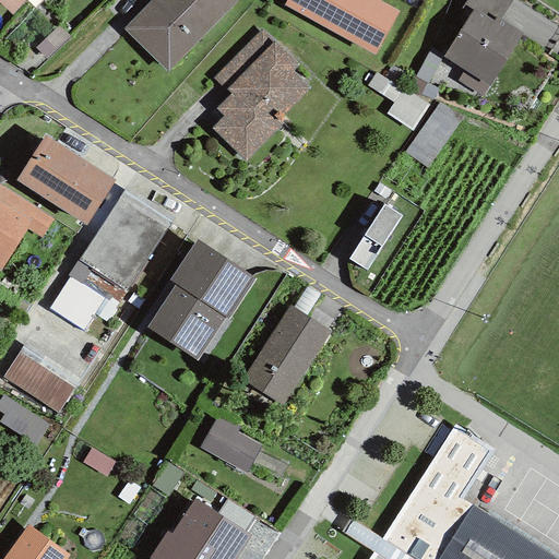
[(0,0),(0,3),(12,15),(25,0),(0,0)]
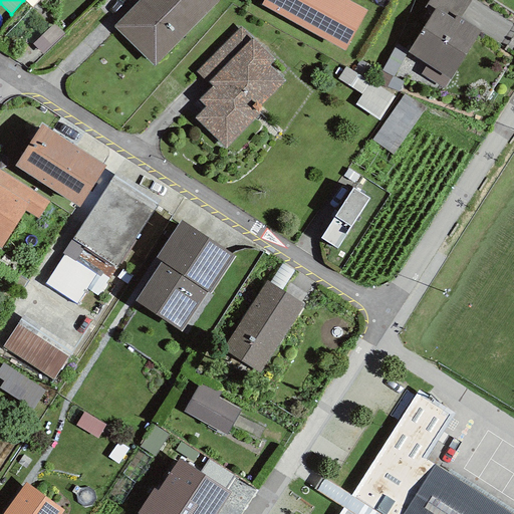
[(139,0),(112,26),(154,66),(220,0),(139,0)]
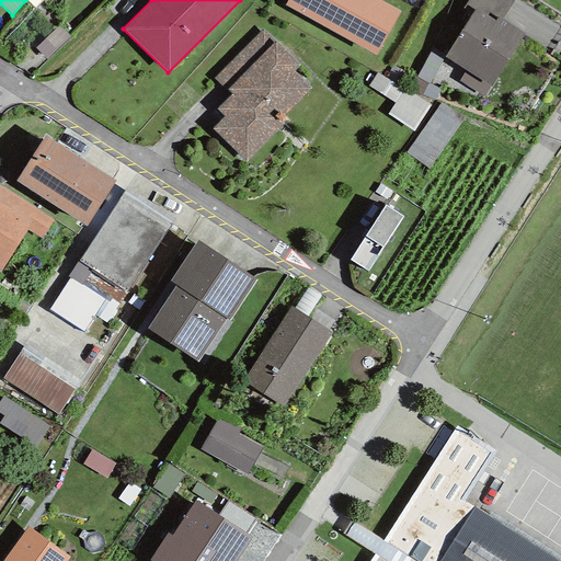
[(286,0),(284,6),(376,56),(401,11),(379,0),(286,0)]
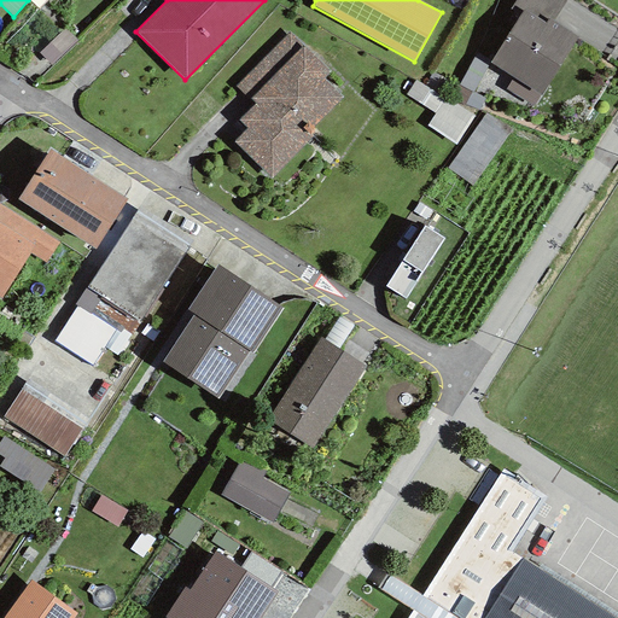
[(565,0),(516,0),(509,10),(519,16),(523,10),(544,23),(547,19),(552,22),(565,0)]
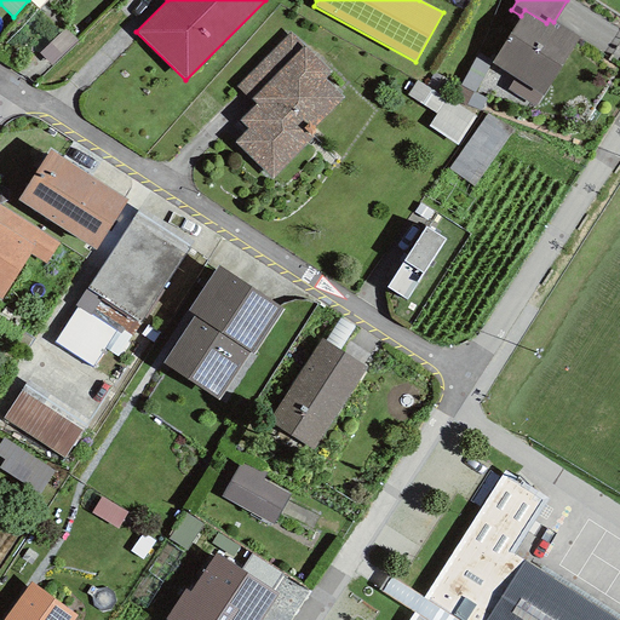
[(515,78),(507,91),(534,108),(579,38),(554,22),(549,19),(546,23),(524,10),(521,16),(492,63),(515,78)]
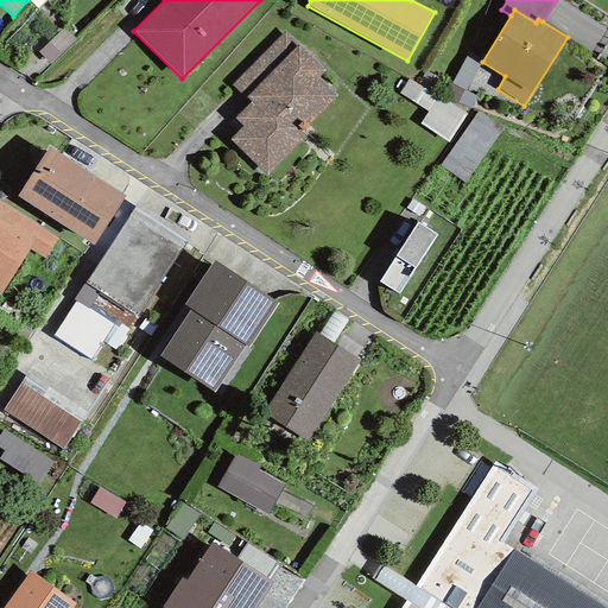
[(284,31),(232,84),(249,102),(234,118),(242,127),(230,139),(267,176),(306,137),(304,134),(311,128),(308,125),(339,95),(320,76),(324,71),(284,31)]
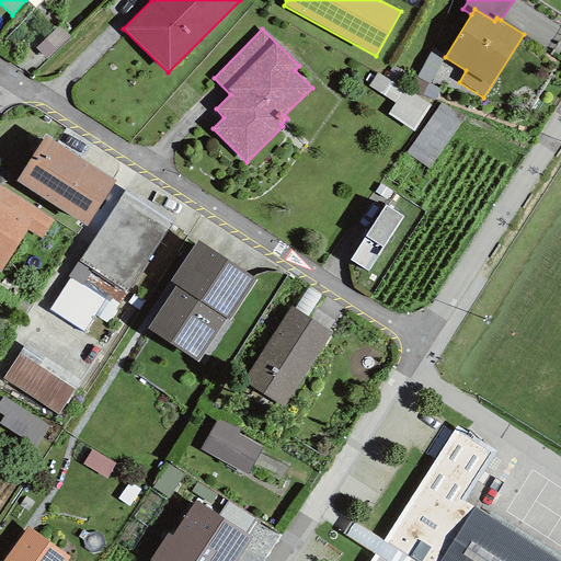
[(403,89),(377,72),(368,87),(395,103),(403,89)]
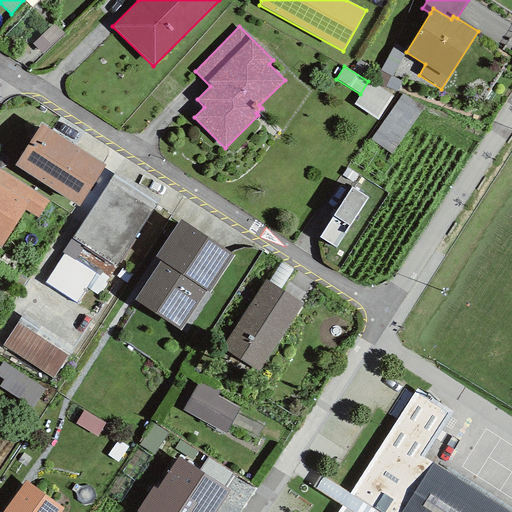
[(392,97),(368,81),(360,94),(354,104),(378,119),(392,97)]
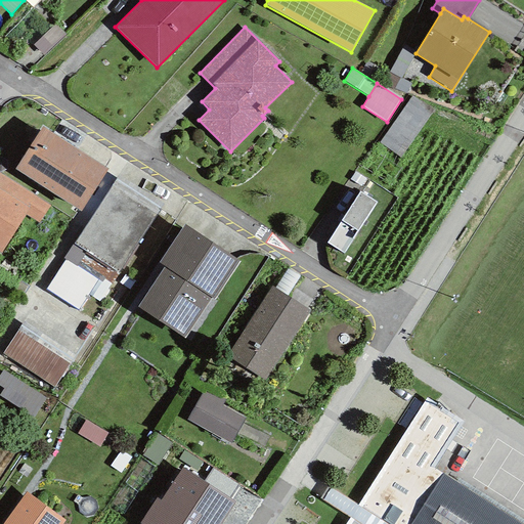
[(433,111),(411,96),(380,143),(400,158),(433,111)]
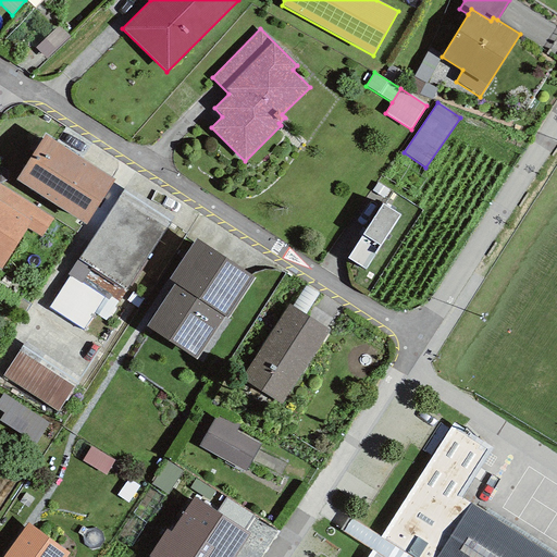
[(114,180),(45,135),(15,180),(85,224),(114,180)]
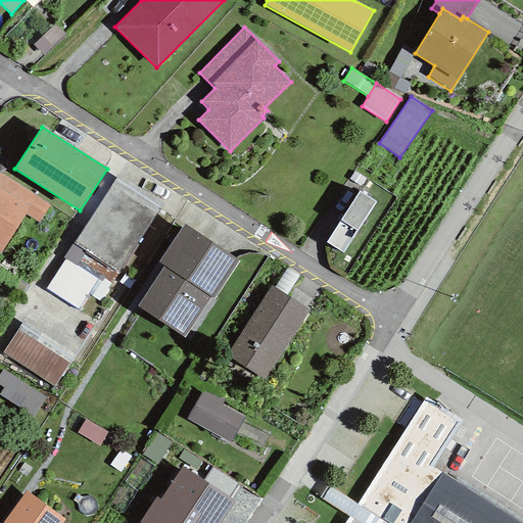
[(0,173),(0,188),(30,207),(26,215),(38,223),(49,205),(0,173)]
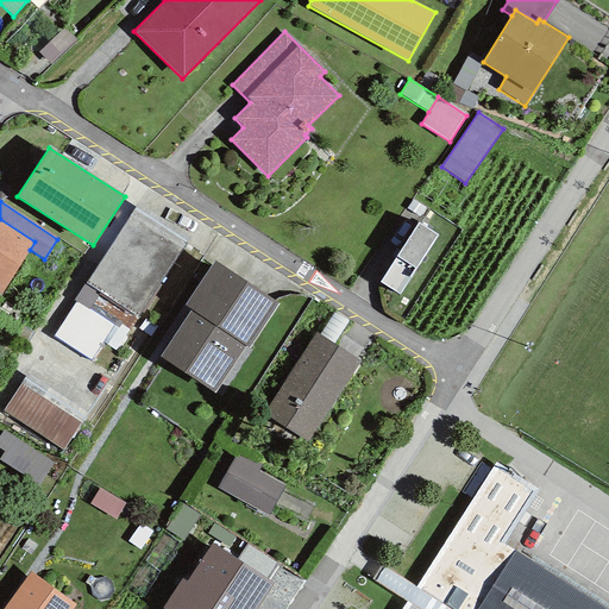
[(186,243),(133,209),(86,283),(138,316),(186,243)]
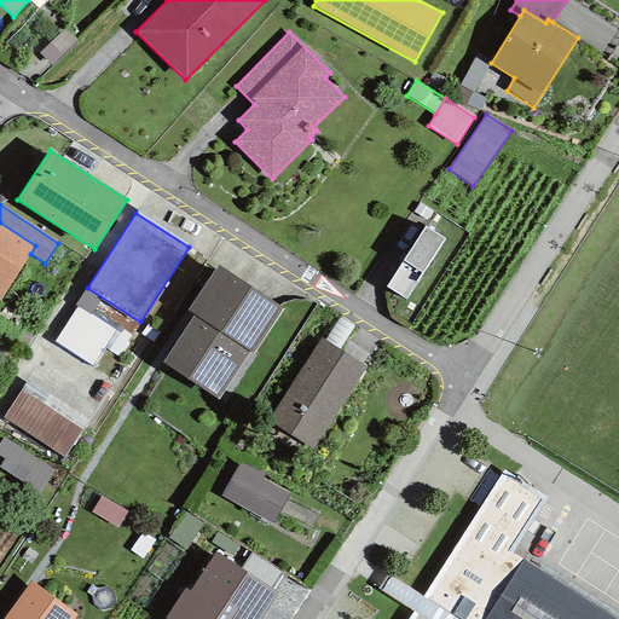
[(0,223),(0,298),(1,299),(30,254),(35,246),(0,223)]
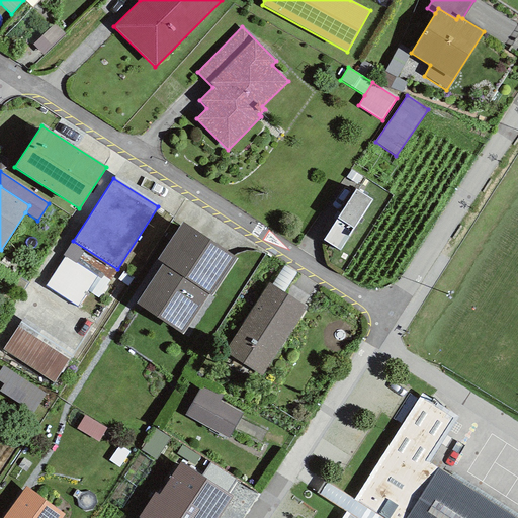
[(371,200),(355,190),(323,240),(339,251),(371,200)]
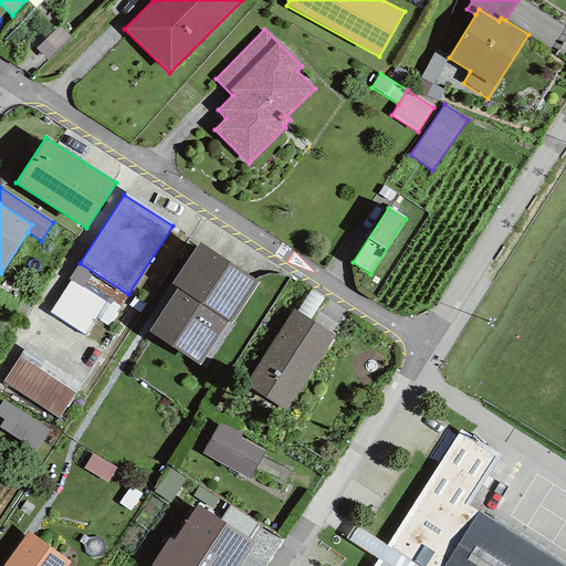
[(230,324),(259,282),(199,242),(170,284),(177,289),(148,332),(199,365),(228,322),(230,324)]
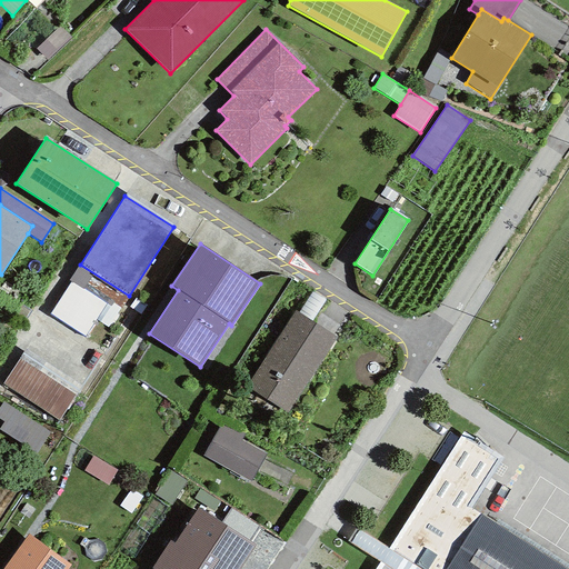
[(108,327),(129,296),(80,265),(68,280),(70,282),(106,305),(96,320),(108,327)]
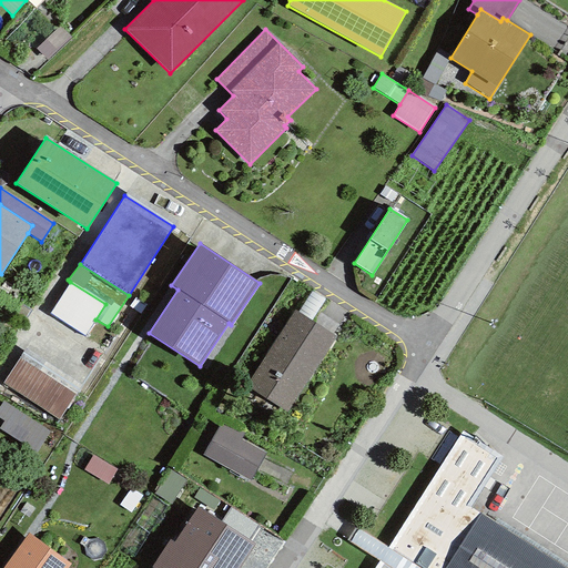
[(105,304),(70,282),(50,313),(84,336),(95,320),(105,304)]
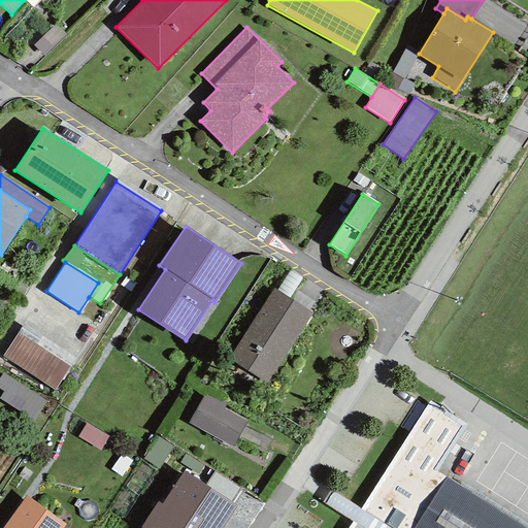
[(312,312),(274,288),(228,360),(266,384),(312,312)]
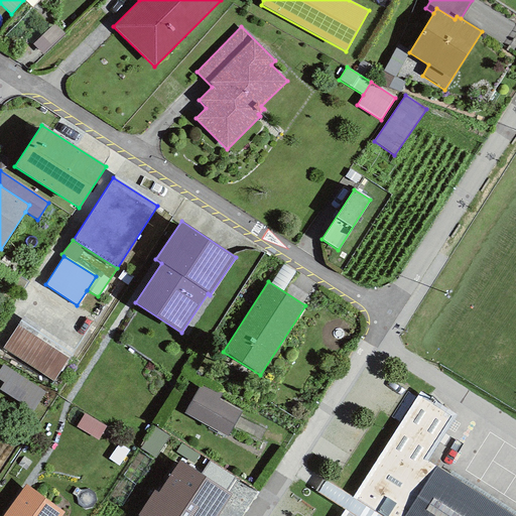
[(73,350),(22,316),(0,351),(51,383),(73,350)]
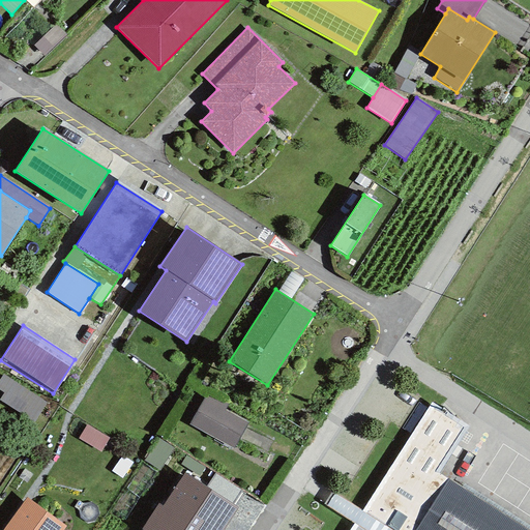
[(5,369),(0,376),(0,389),(38,413),(49,395),(5,369)]
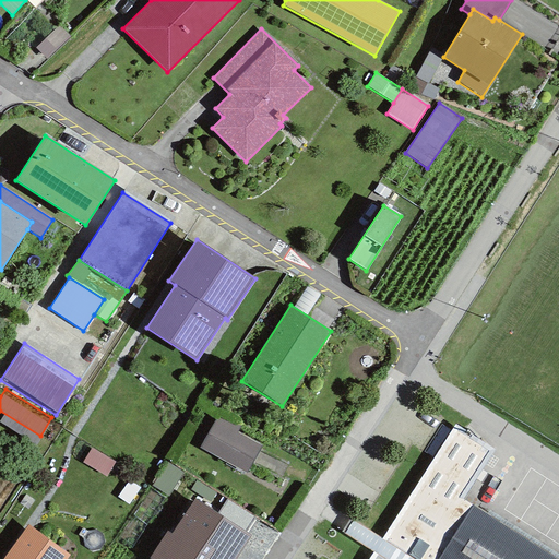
[(246,474),(261,445),(237,432),(239,429),(217,416),(200,448),(246,474)]
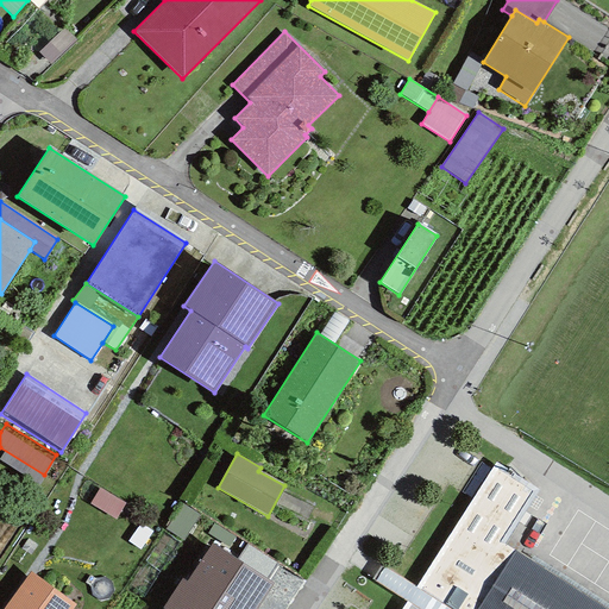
[(607,608),(502,544),(538,488),(494,460),(415,584),(384,565),(374,581),(403,600),(397,608),(607,608)]
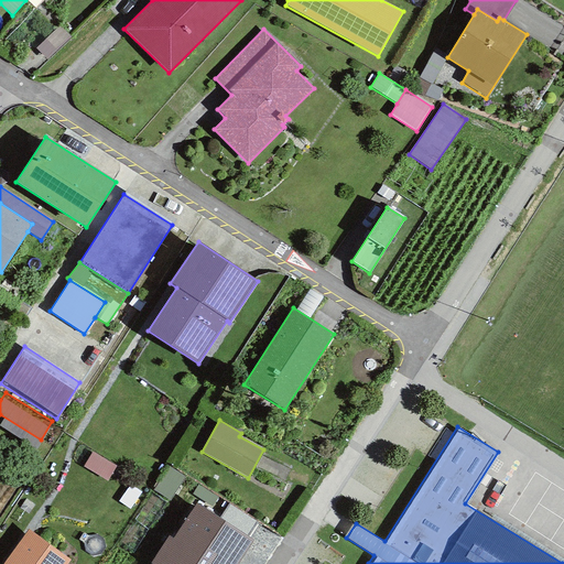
[(116,466),(91,453),(83,467),(106,481),(116,466)]
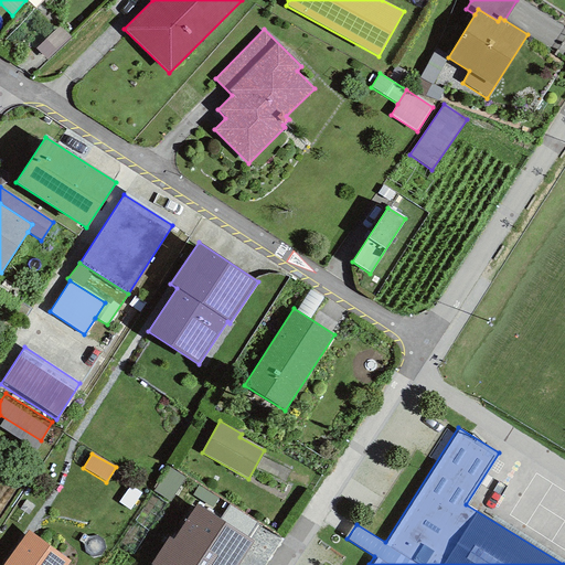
[(237,564),(253,542),(247,537),(220,520),(195,504),(172,541),(168,537),(151,564),(237,564)]
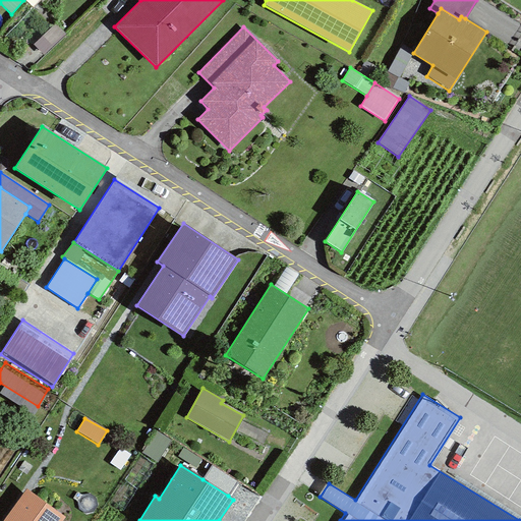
[(212,465),(203,479),(228,496),(237,482),(212,465)]
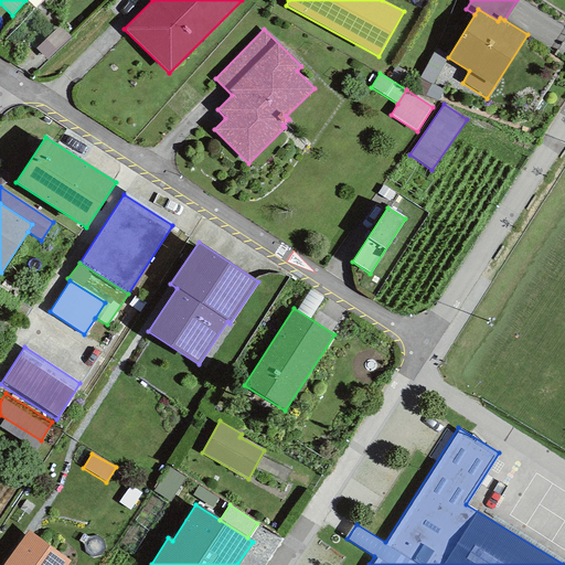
[(66,564),(70,562),(28,531),(2,564),(66,564)]
